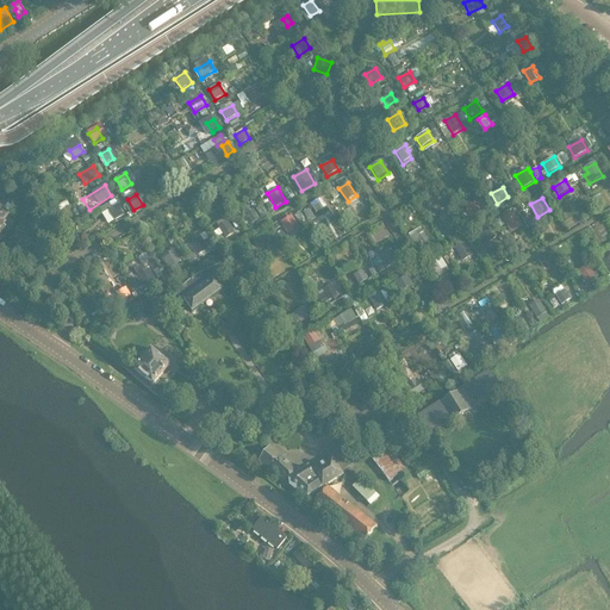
[(322,199),(311,205),(316,213),(327,207),(322,199)]
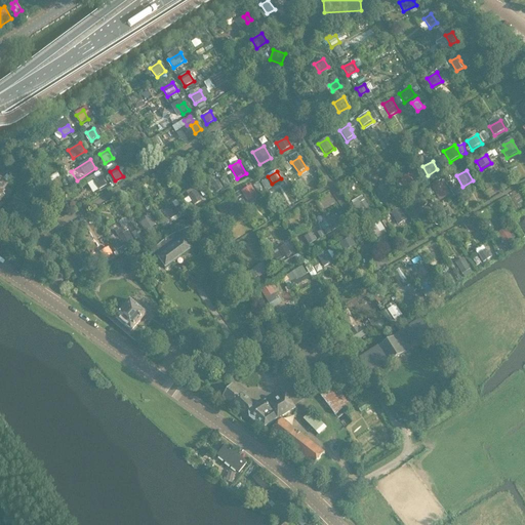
[(405,188),(414,183),(409,174),(399,179),(405,188)]
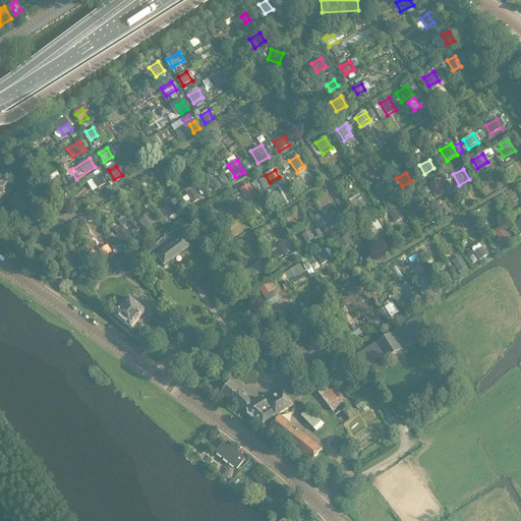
[(105,183),(100,175),(92,179),(97,187),(105,183)]
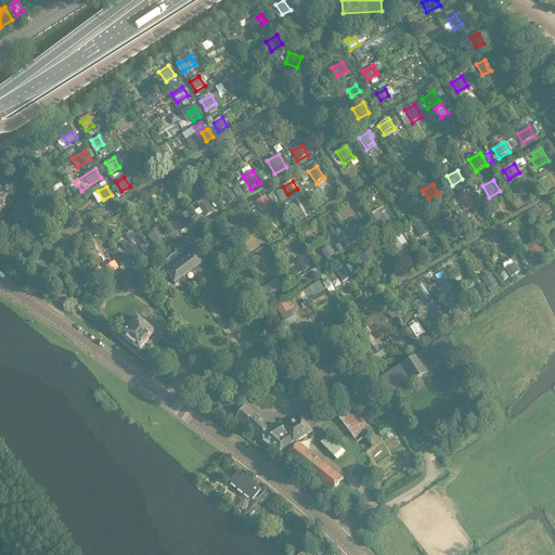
[(480,188),(475,190),(479,196),(485,193),(480,188)]
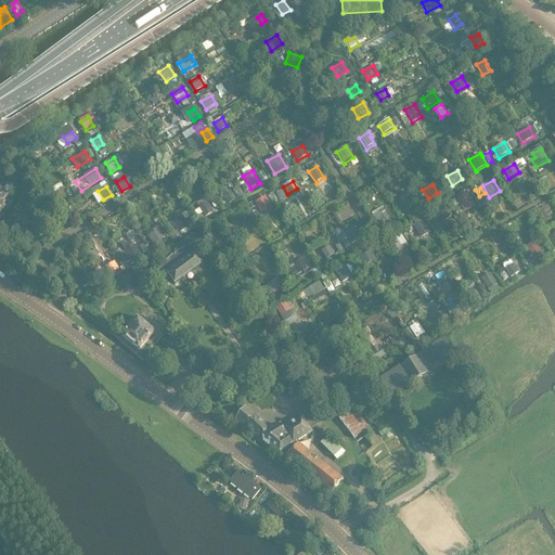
[(235,199),(231,191),(224,194),(229,203),(235,199)]
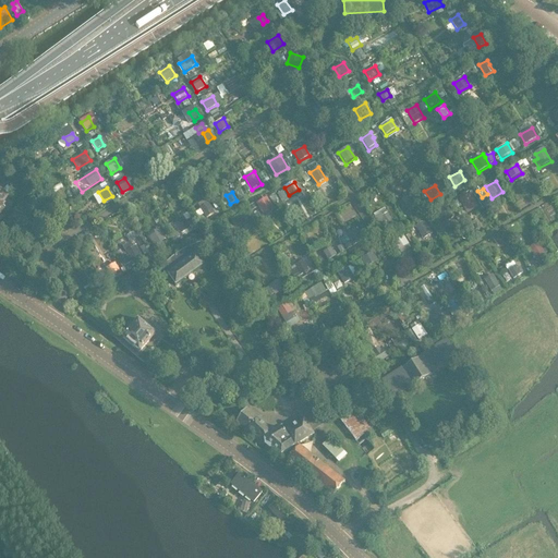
[(410,213),(419,207),(412,195),(402,201),(410,213)]
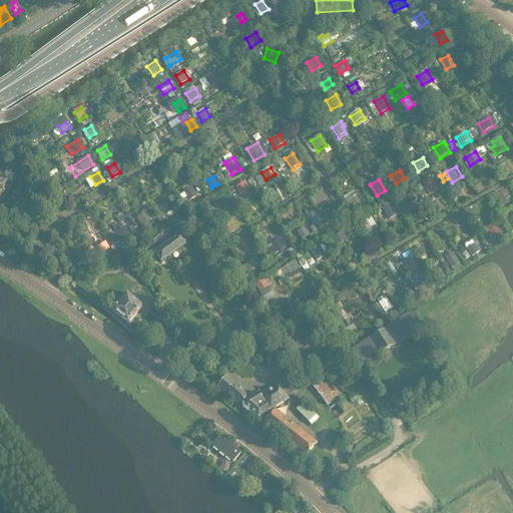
[(430,180),(423,184),(429,193),(436,188),(430,180)]
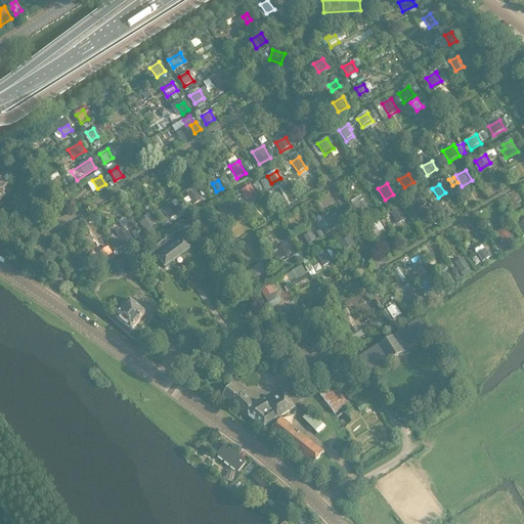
[(257,195),(251,186),(241,192),(247,202),(257,195)]
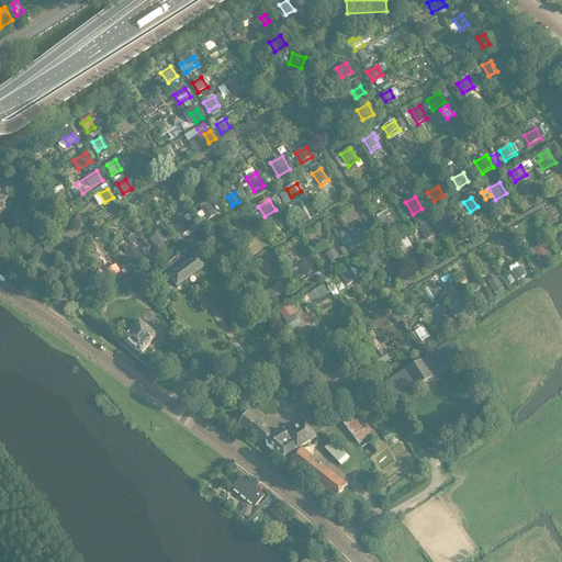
[(208,221),(216,215),(210,205),(201,211),(208,221)]
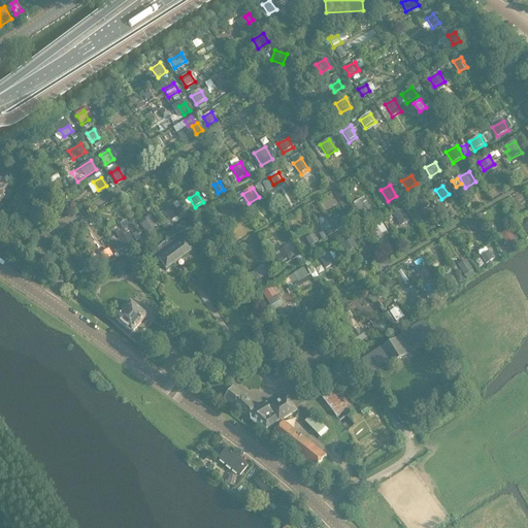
[(233,200),(228,203),(231,208),(236,205),(233,200)]
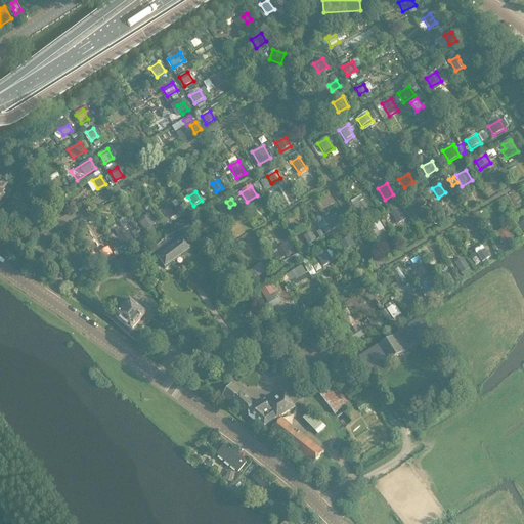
[(365,200),(355,206),(360,214),(369,208),(365,200)]
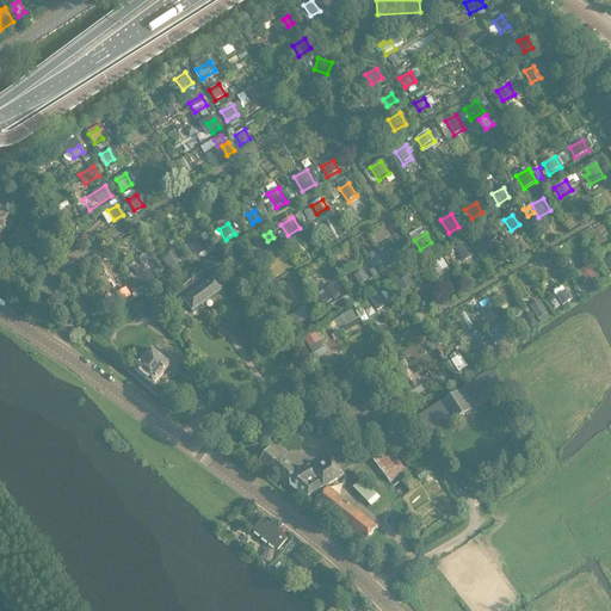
[(269,247),(261,236),(253,242),(259,252),(269,247)]
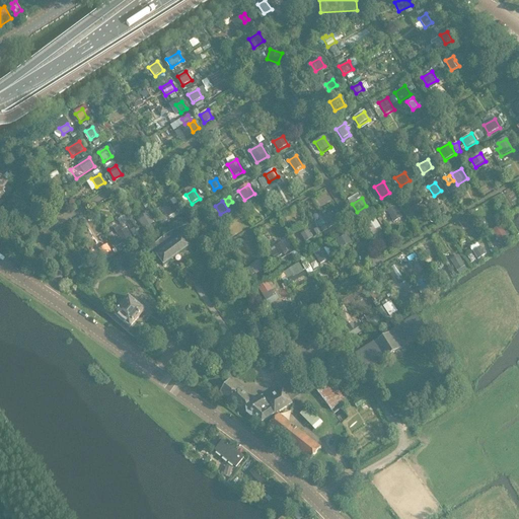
[(177,213),(171,204),(162,209),(167,218),(177,213)]
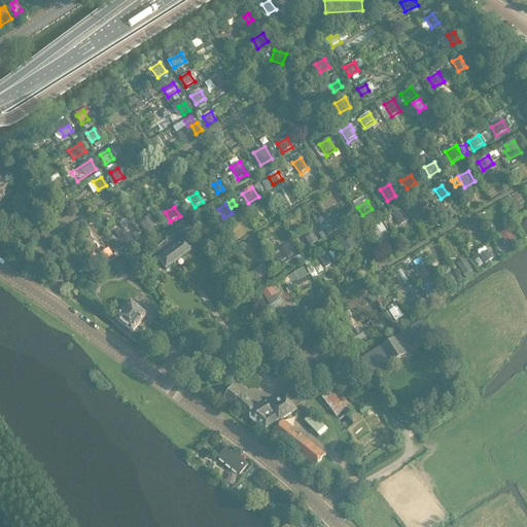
[(407,219),(400,209),(392,214),(398,224),(407,219)]
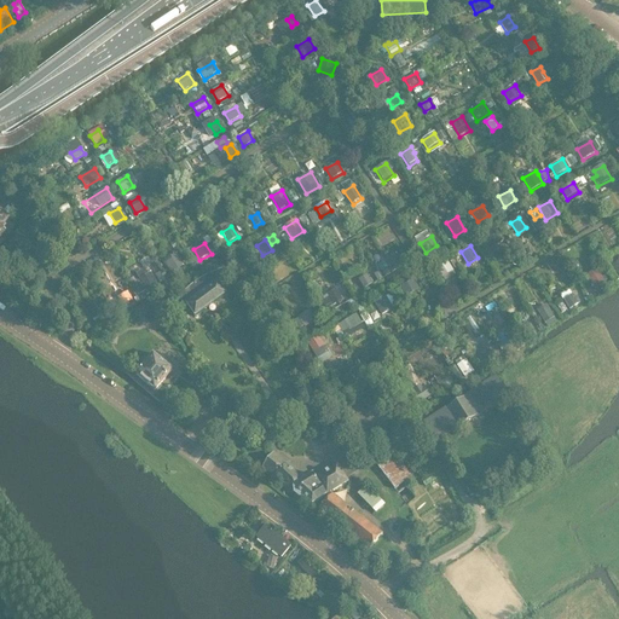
[(411,262),(405,253),(399,258),(404,266),(411,262)]
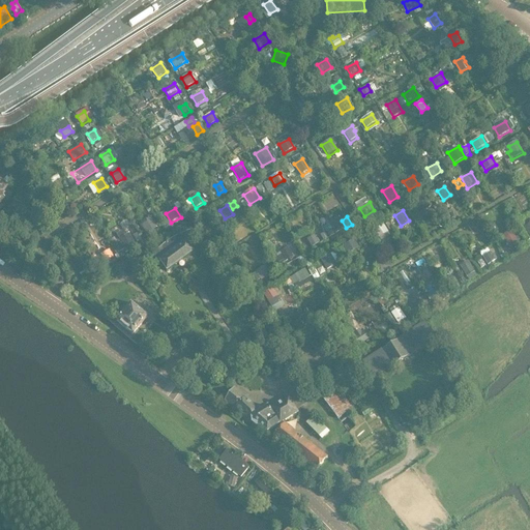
[(146,234),(157,228),(151,217),(145,221),(146,223),(141,226),(146,234)]
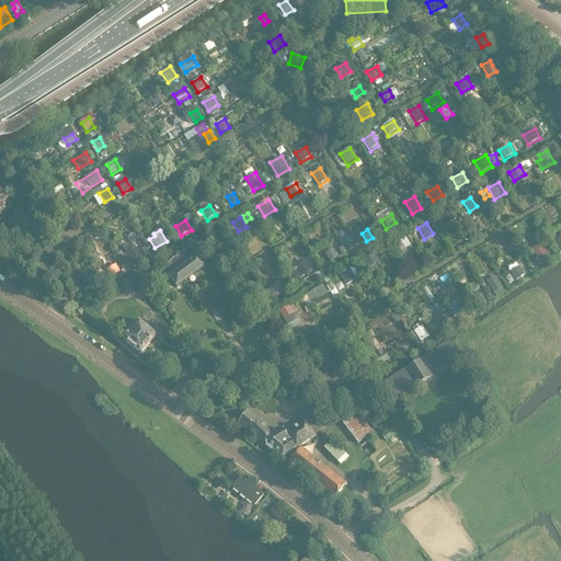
[(354,248),(365,242),(358,231),(348,238),(354,248)]
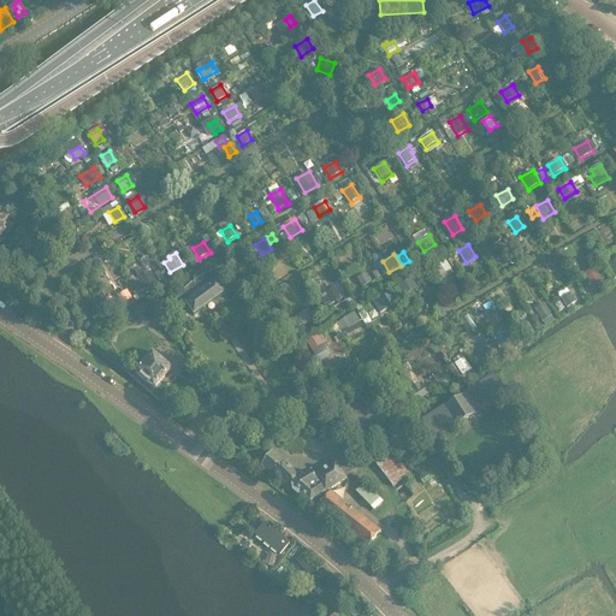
[(451,271),(444,259),(433,265),(440,277),(451,271)]
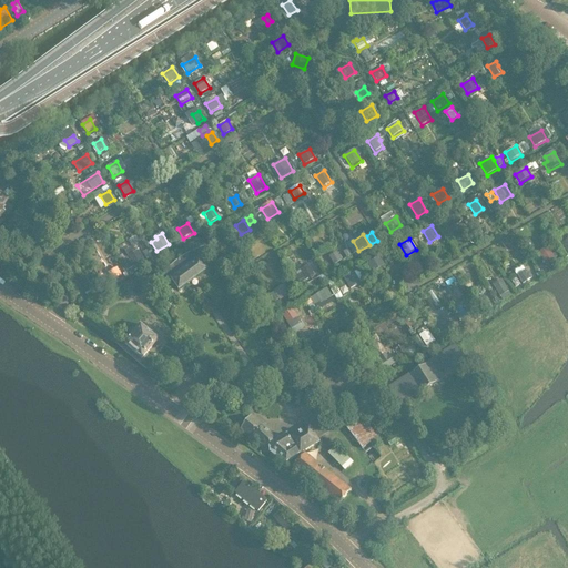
[(179,291),(208,271),(208,270),(200,260),(199,261),(198,259),(204,255),(206,246),(200,249),(193,251),(188,254),(181,257),(175,262),(170,266),(165,272),(161,276),(156,283),(165,283),(171,279),(172,281),(179,291)]
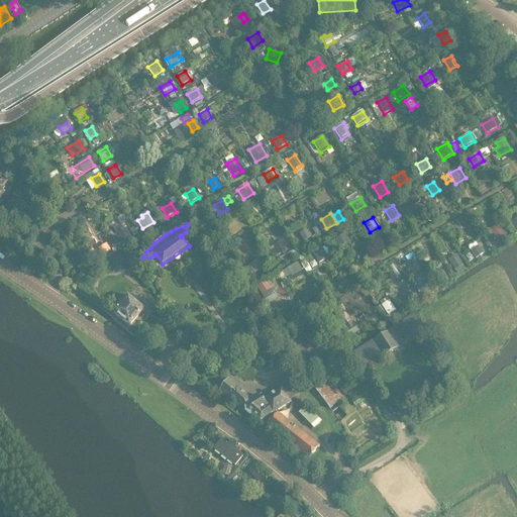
[(367,229),(364,224),(358,226),(362,232),(367,229)]
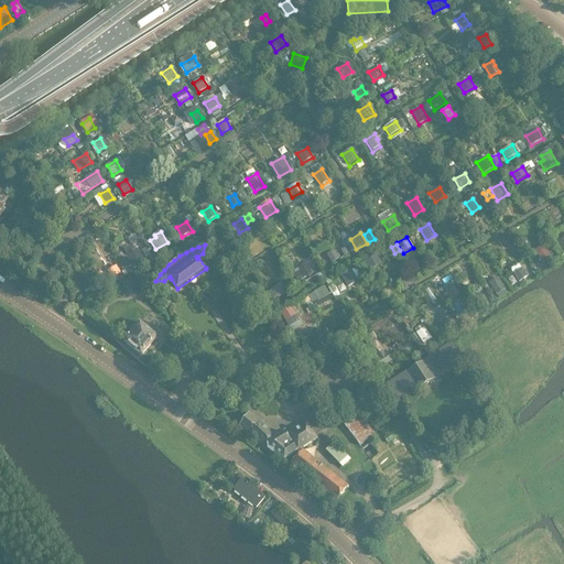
[(543,263),(552,258),(551,257),(553,256),(551,251),(549,252),(544,245),(534,251),(543,263)]
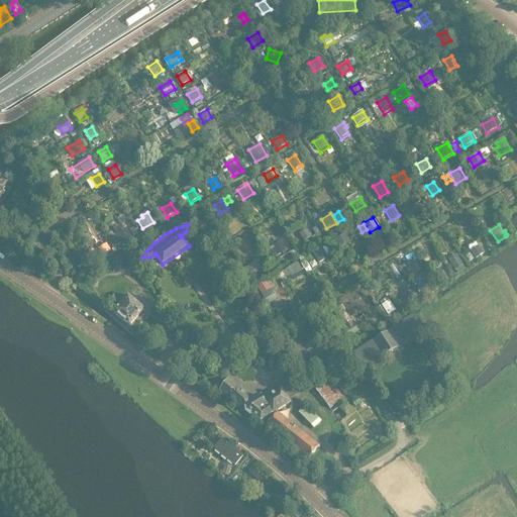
[(130,237),(125,228),(116,233),(118,236),(113,240),(116,246),(130,237)]
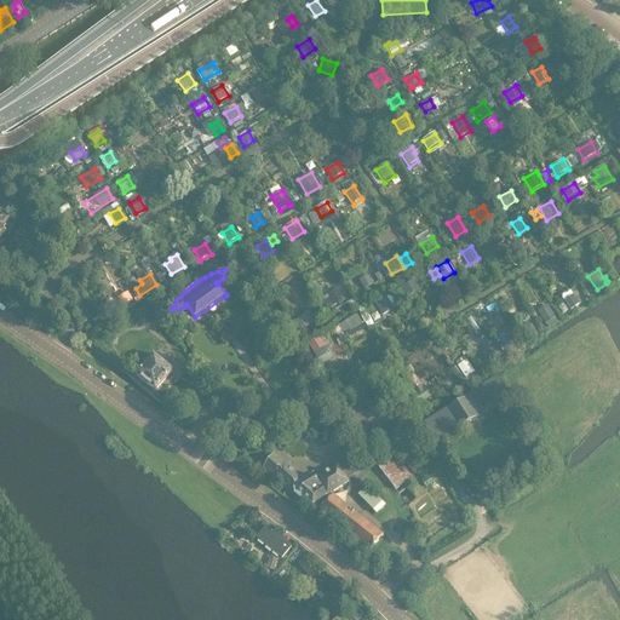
[(373,286),(367,275),(359,280),(365,291),(373,286)]
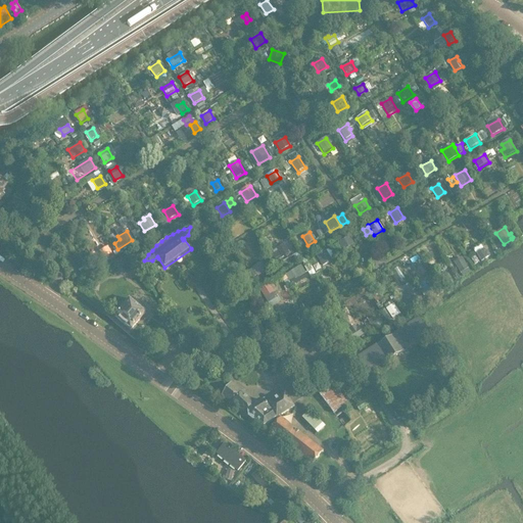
[(354,244),(350,236),(337,243),(342,251),(354,244)]
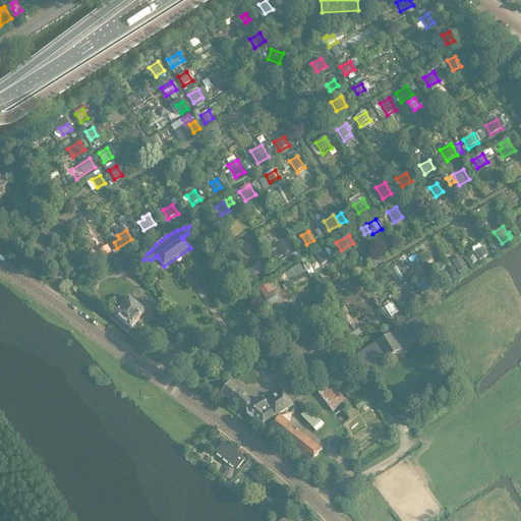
[(281,257),(288,253),(282,243),(276,248),(281,257)]
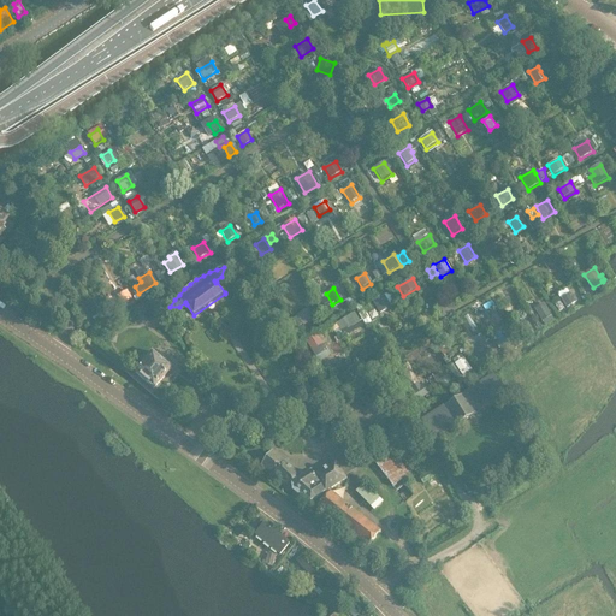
[(122,304),(131,298),(126,291),(117,297),(122,304)]
